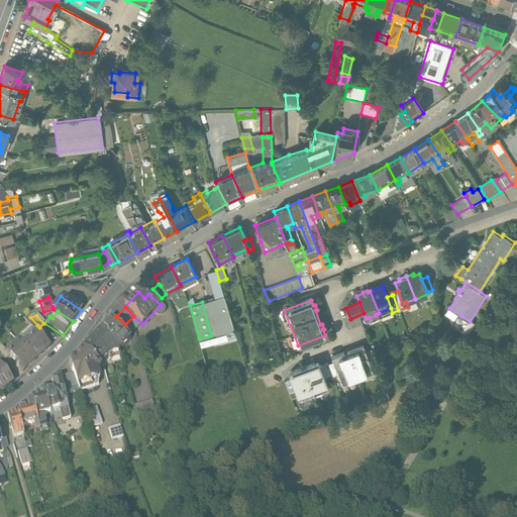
[(470,321),(461,316),(454,327),(468,335),(475,324),(470,321)]
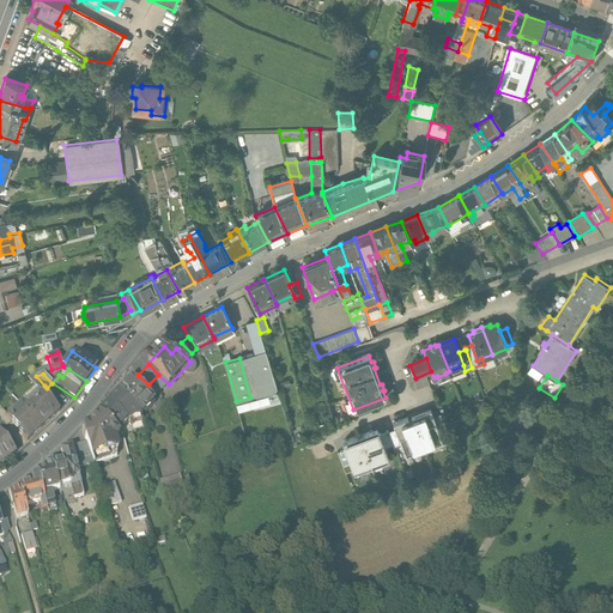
[(44,386),(36,376),(28,378),(38,392),(44,386)]
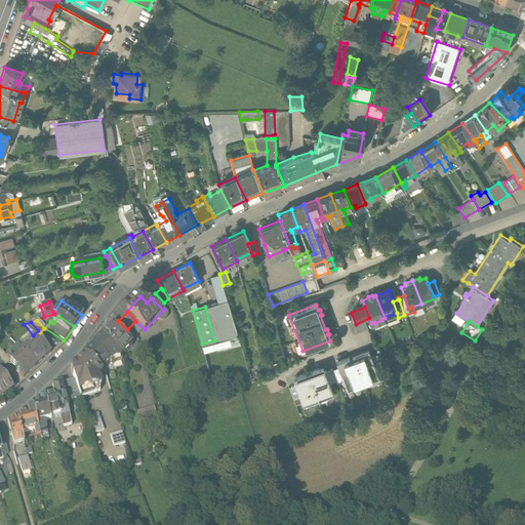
[(130,340),(113,324),(102,336),(120,354),(130,342),(130,340)]
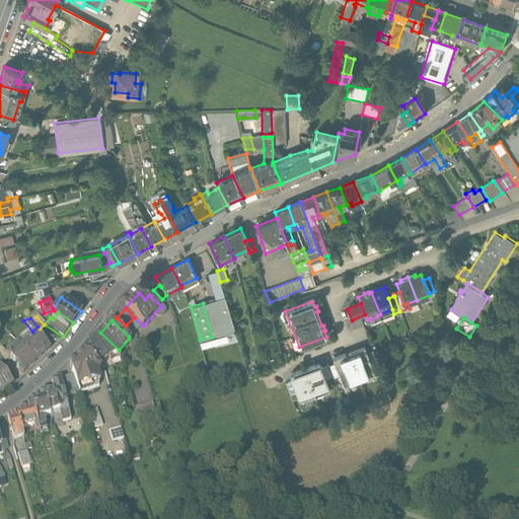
[(50,349),(33,332),(19,346),(35,362),(50,349)]
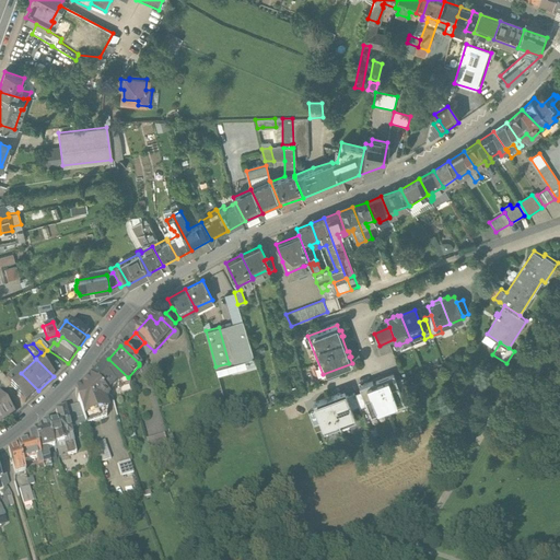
[(128,377),(108,359),(98,369),(115,384),(117,386),(120,383),(129,383),(128,377)]
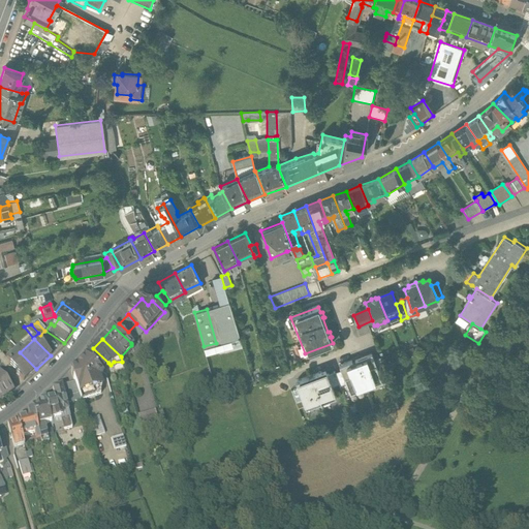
[(109,363),(93,348),(85,356),(100,371),(109,363)]
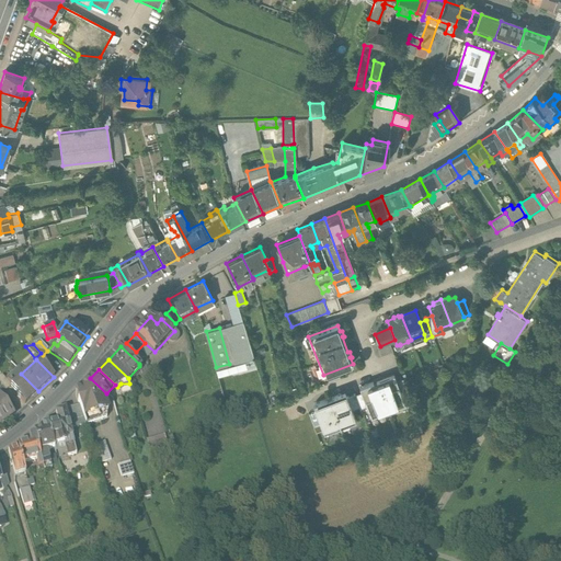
[(21,374),(21,373),(13,380),(11,378),(7,382),(10,388),(18,397),(15,398),(23,405),(38,391),(21,374)]
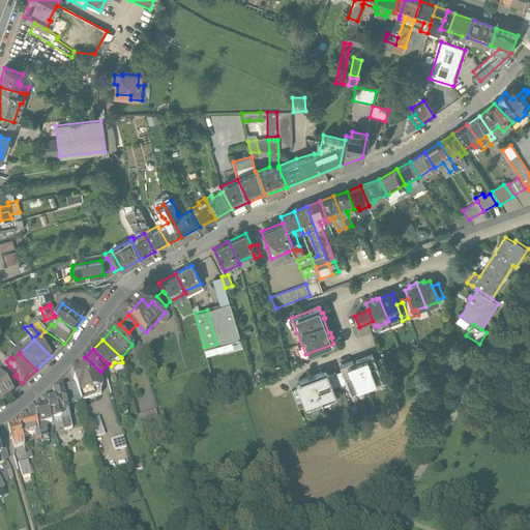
[(372,352),(355,358),(365,385),(382,379),(380,374),(374,359),(372,352)]
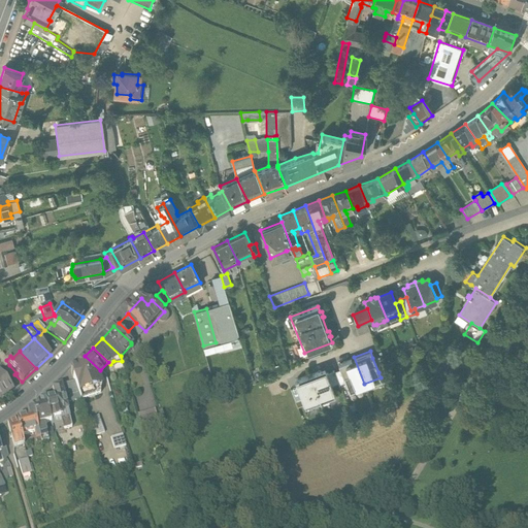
[(2,355),(0,356),(0,363),(2,365),(4,369),(9,365),(6,360),(2,355)]
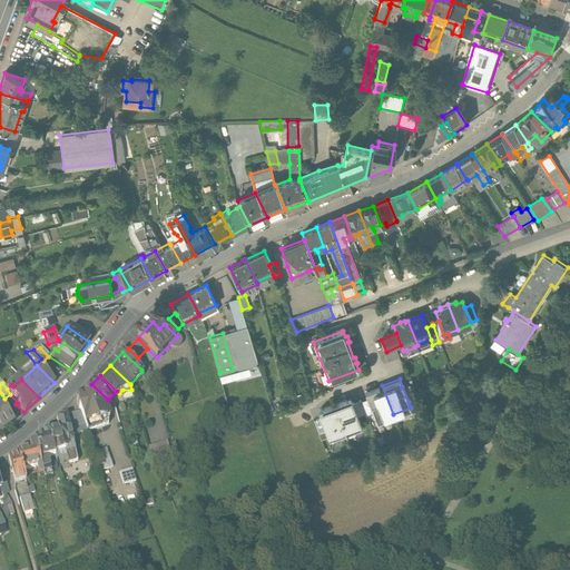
[(409,383),(402,386),(409,402),(415,399),(409,383)]
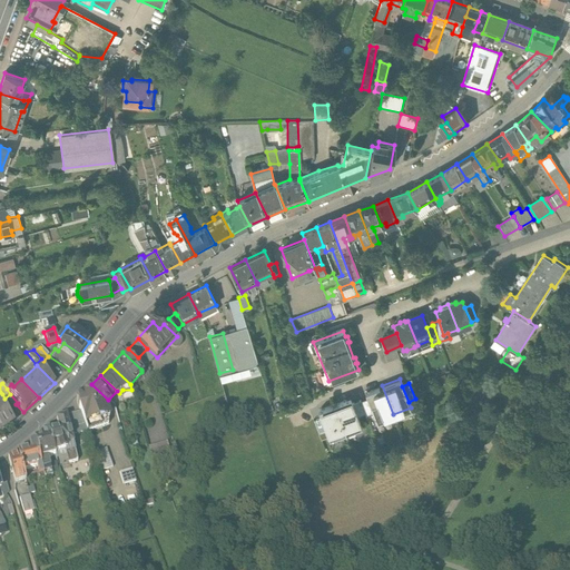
[(108,400),(91,384),(76,401),(87,432),(108,425),(109,415),(107,409),(106,408),(111,403),(108,400)]
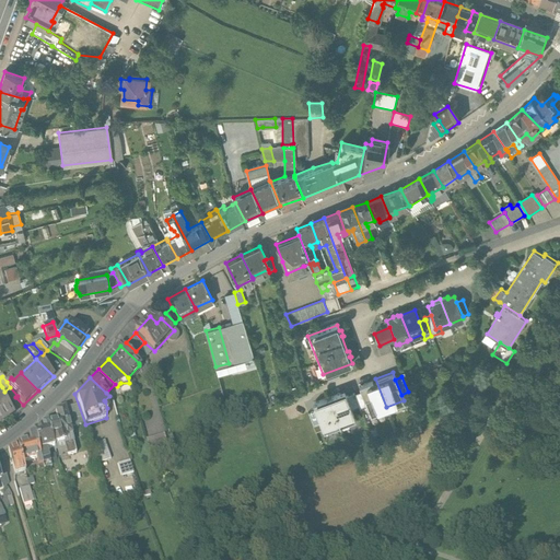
[(376,382),(373,383),(372,381),(358,385),(360,391),(365,404),(370,413),(386,407),(375,378),(376,382)]
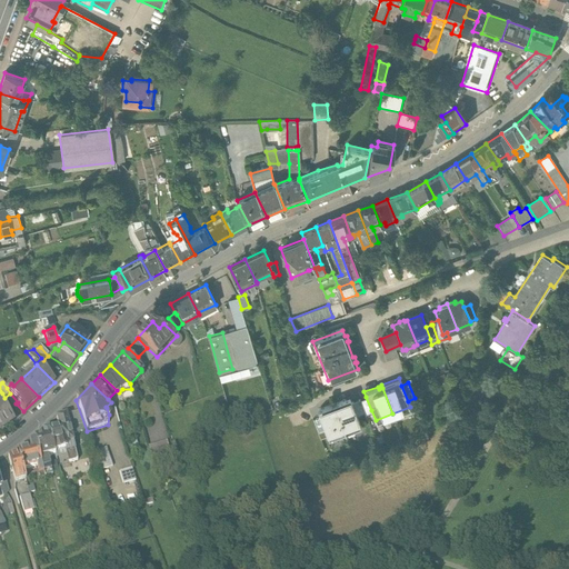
[(5,398),(2,393),(0,395),(0,402),(5,409),(10,405),(5,398)]
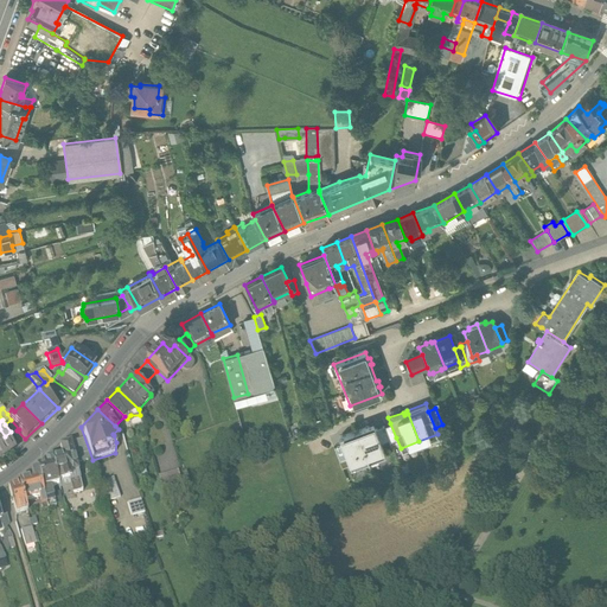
[(372,423),(356,430),(368,460),(384,454),(379,442),(375,429),(372,423)]
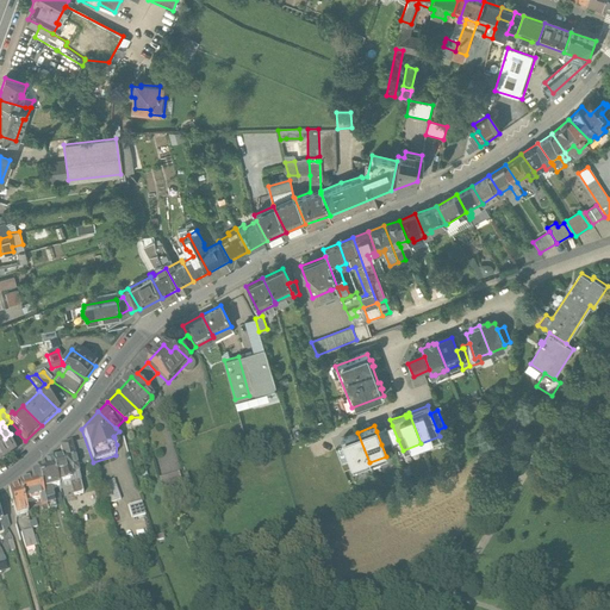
[(392,425),(386,428),(391,441),(391,443),(398,440),(392,425)]
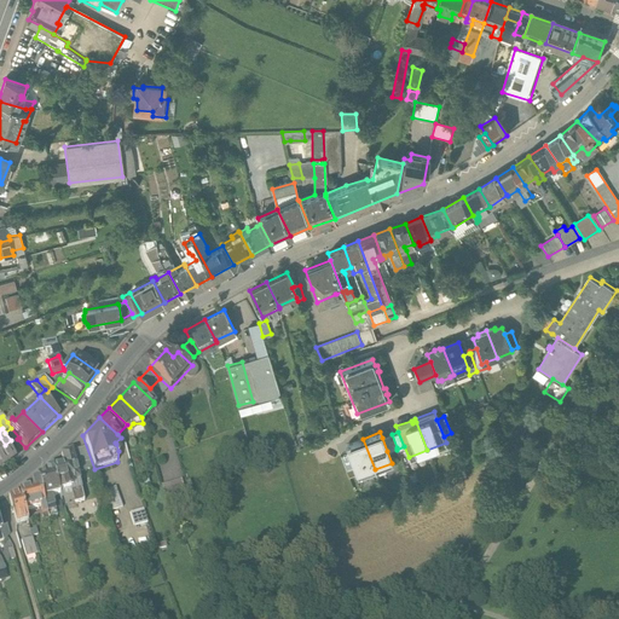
[(391,434),(382,438),(387,451),(397,447),(392,434),(391,434)]
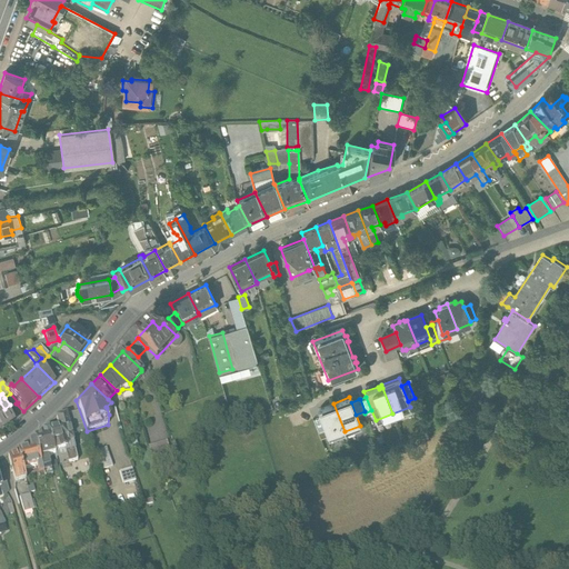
[(5,409),(0,402),(0,432),(13,422),(5,409)]
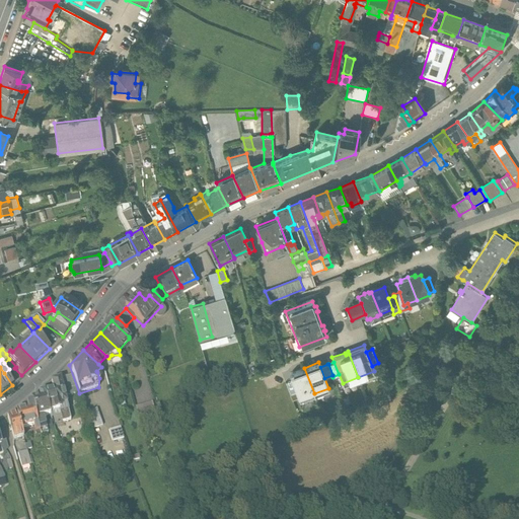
[(304,368),(289,374),(292,381),(294,380),(295,383),(293,384),(296,391),(290,393),(292,399),(298,396),(299,399),(314,393),(304,368)]
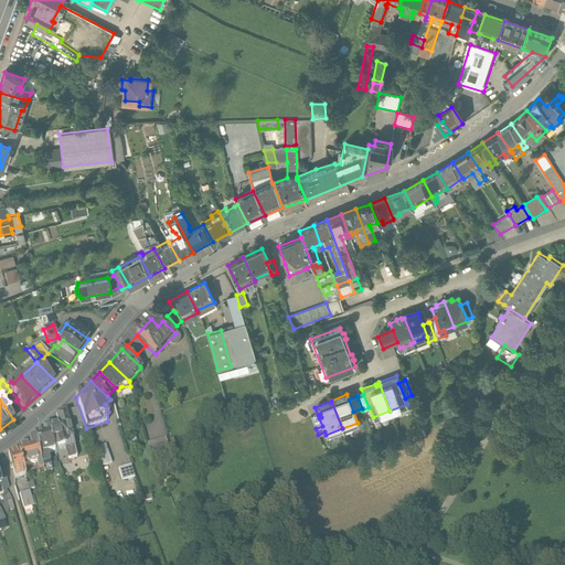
[(65,414),(56,416),(59,425),(49,428),(48,428),(54,450),(60,448),(59,444),(62,444),(66,443),(65,447),(66,452),(75,450),(65,414)]
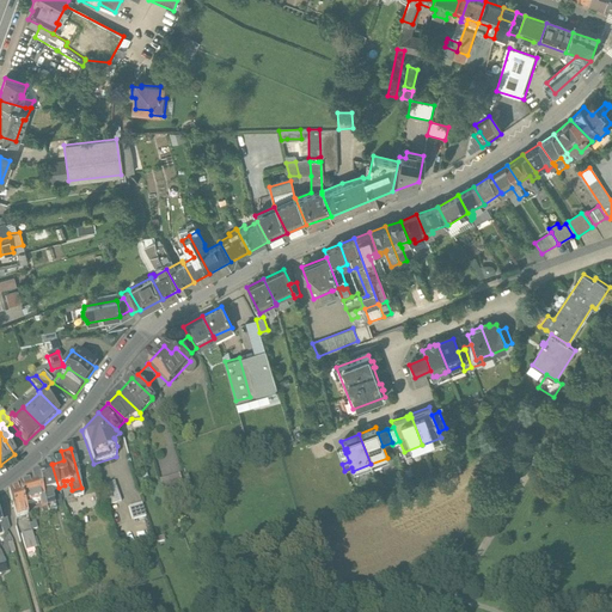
[(51,464),(46,465),(47,470),(37,472),(37,476),(47,509),(55,508),(53,496),(49,493),(56,490),(59,490),(59,488),(51,464)]
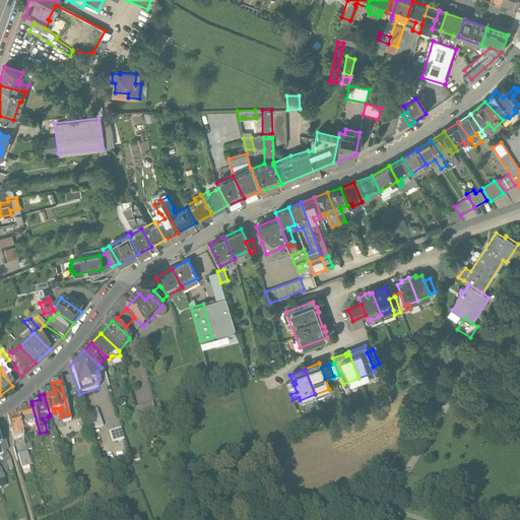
[(31,404),(26,406),(27,410),(16,413),(17,418),(20,431),(34,427),(36,434),(40,433),(31,404)]
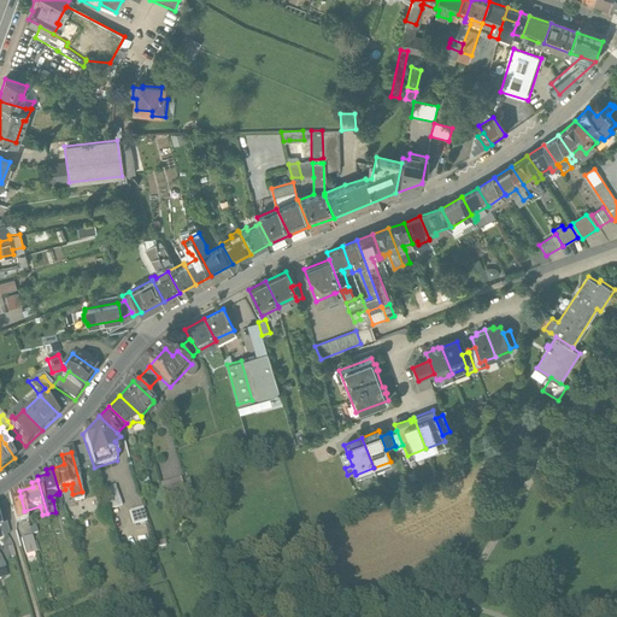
[(115,486),(101,491),(107,511),(122,506),(115,486)]
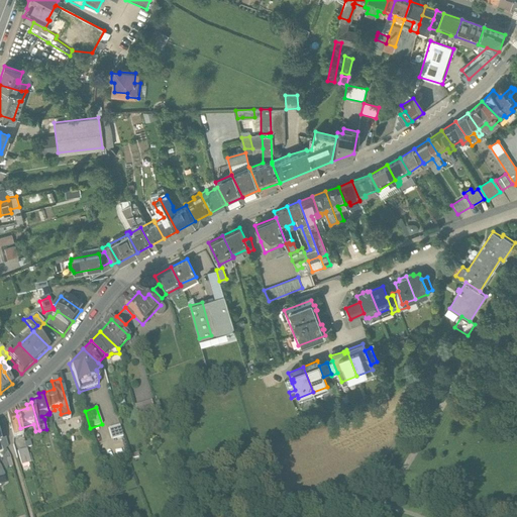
[(69,412),(61,414),(63,421),(71,419),(69,412)]
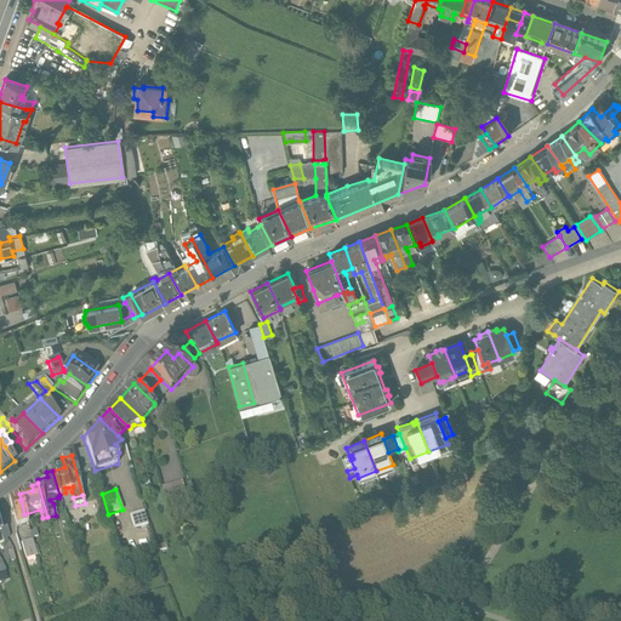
[(10,502),(17,528),(27,524),(24,514),(21,500),(10,502)]
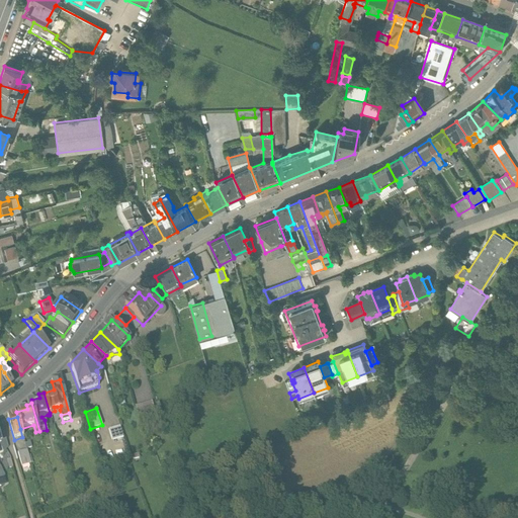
[(119,427),(108,430),(112,441),(123,438),(119,427)]
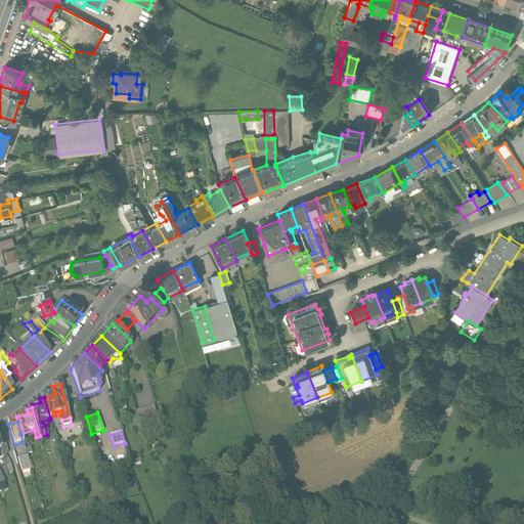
[(31,471),(28,456),(18,460),(22,473),(31,471)]
